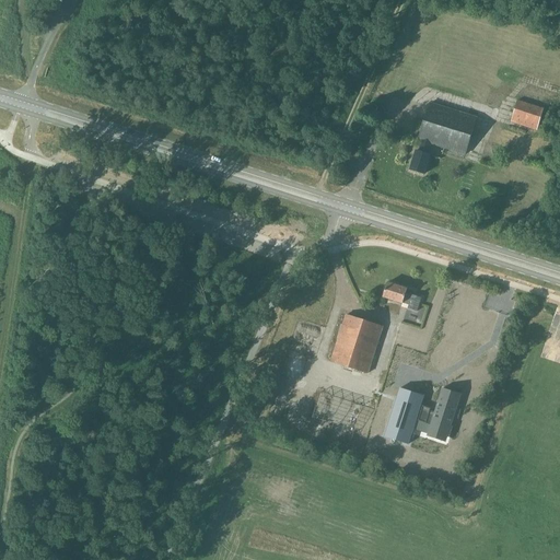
[(536,131),(543,109),(517,101),(511,123),(536,131)]
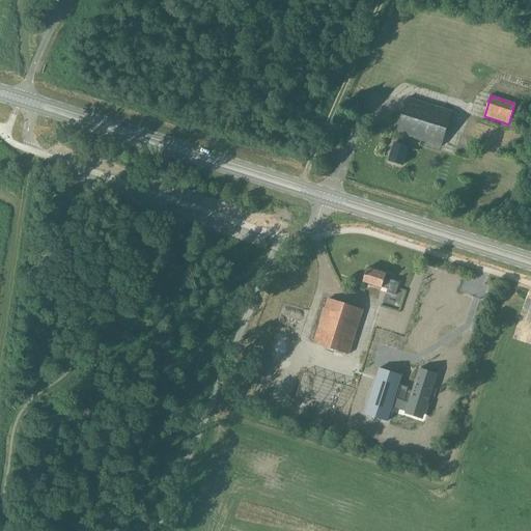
[(358,102),(346,98),(342,109),(354,113),(358,102)]
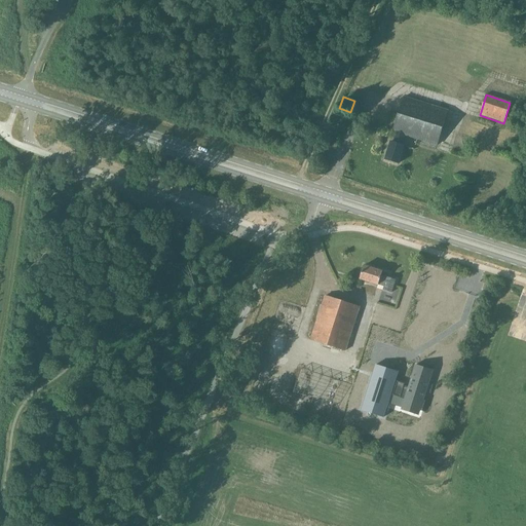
[(438,146),(449,111),(405,97),(393,132),(397,133),(393,143),(391,142),(385,159),(399,163),(405,146),(403,145),(406,136),(438,146)]
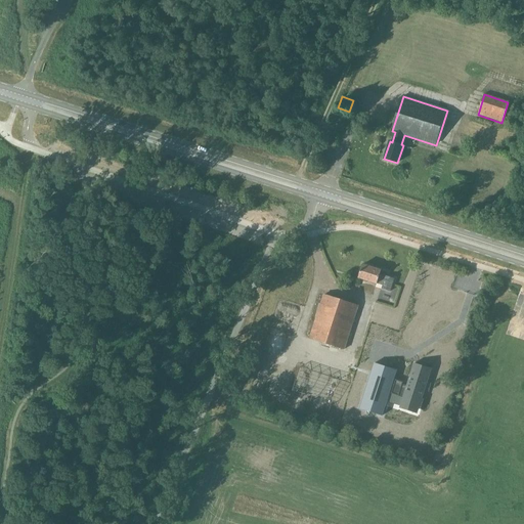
[(390,292),(394,278),(380,274),(381,270),(362,264),(358,277),(383,286),(382,289),(390,292)]
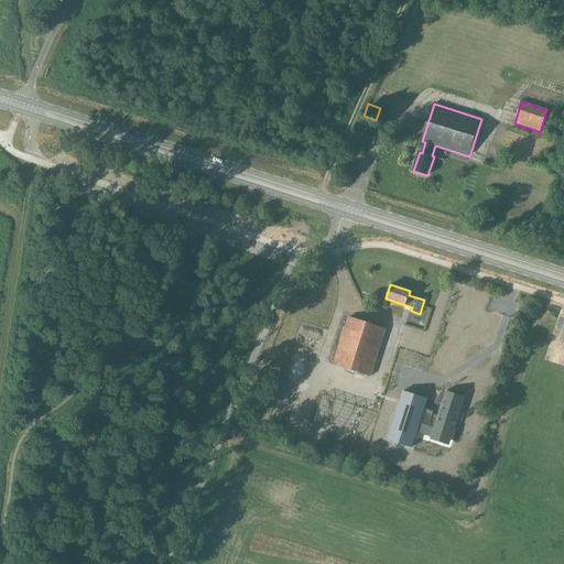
[(348,317),(333,364),(370,376),(386,329),(348,317)]
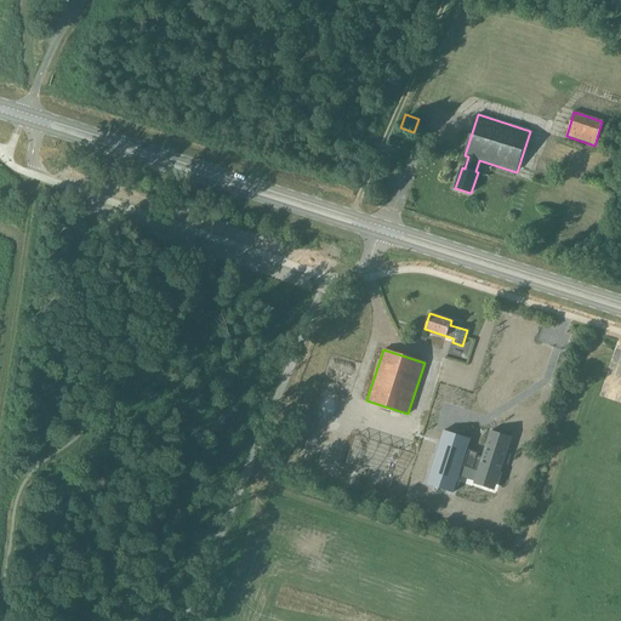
[(387,485),(400,446),(355,431),(342,469),(387,485)]
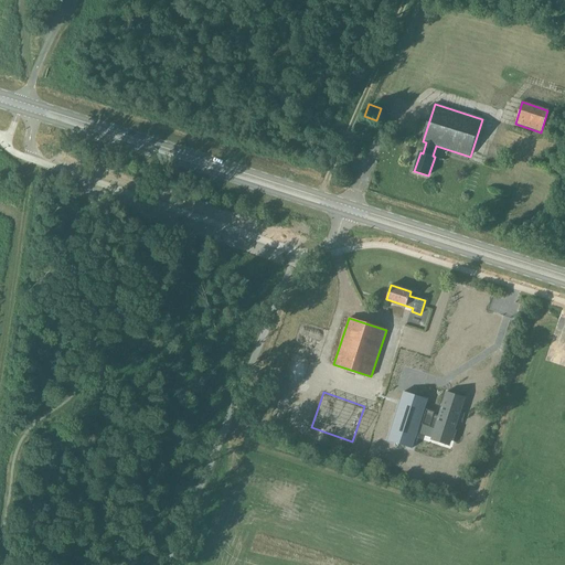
[(400,404),(387,440),(390,441),(390,439),(411,446),(411,448),(412,448),(419,423),(422,424),(422,425),(429,427),(429,426),(435,428),(430,440),(432,440),(433,438),(443,441),(444,438),(454,441),(457,430),(455,429),(461,408),(460,408),(460,409),(457,408),(460,398),(447,394),(447,392),(446,392),(438,416),(434,415),(435,412),(426,409),(426,412),(424,412),(427,400),(426,398),(425,401),(417,398),(413,413),(400,408),(401,404),(400,404)]
